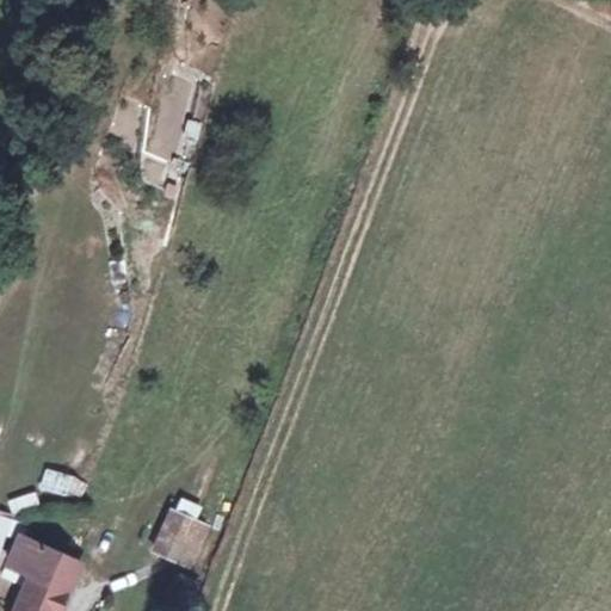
[(180,142),(196,146),(202,123),(186,119),(180,142)]
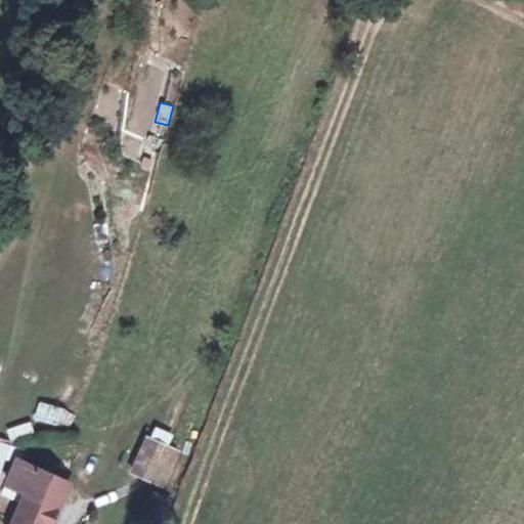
[(138,103),(136,130),(149,132),(151,105),(138,103)]
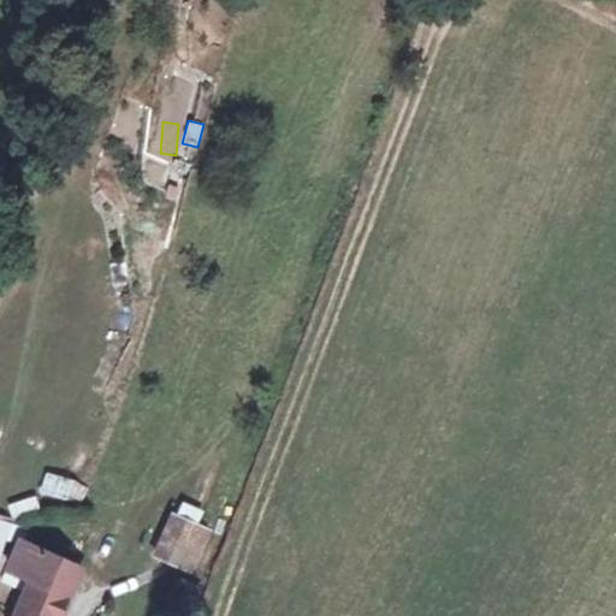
[(84,504),(89,484),(45,472),(40,492),(84,504)]
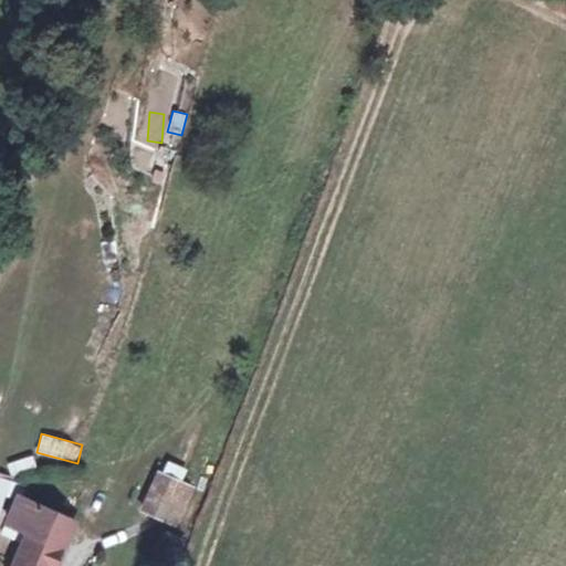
[(177,525),(196,470),(161,458),(142,512),(177,525)]
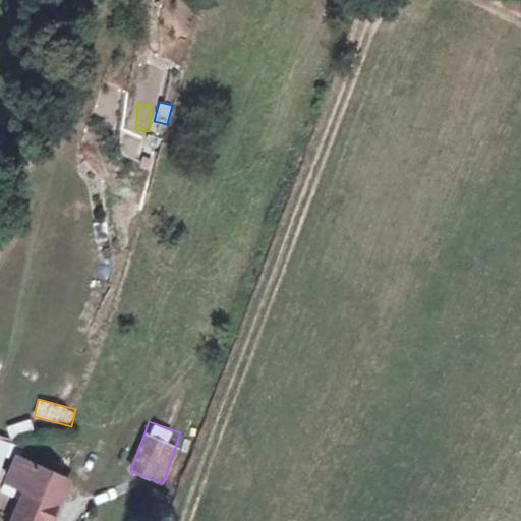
[(0,482),(9,441),(0,439),(0,482)]
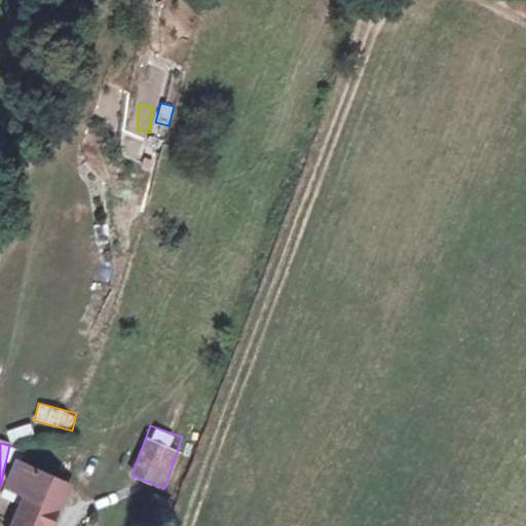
[(54,525),(74,484),(27,460),(22,461),(10,483),(33,493),(17,525),(54,525)]
